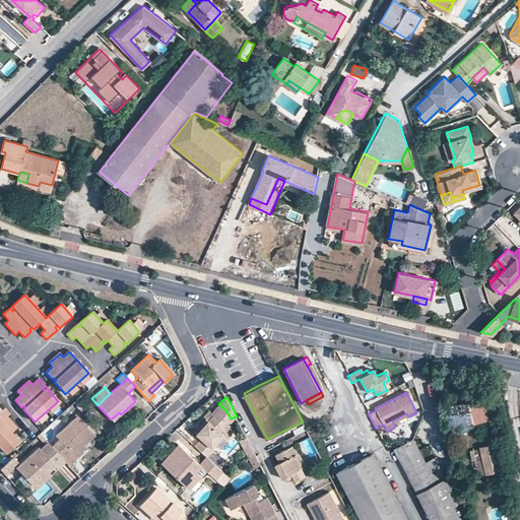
[(445,407),(450,427),(488,417),(482,398),(445,407)]
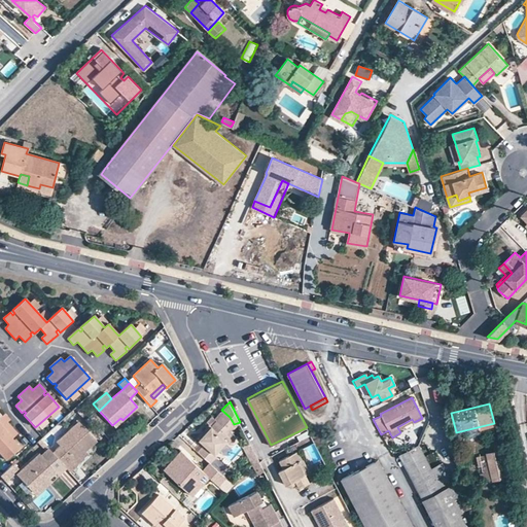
[(230,429),(234,424),(230,417),(221,410),(221,409),(215,416),(217,417),(212,423),(210,421),(204,428),(205,430),(200,436),(208,444),(200,452),(210,460),(218,452),(215,450),(227,437),(224,434),(230,429)]
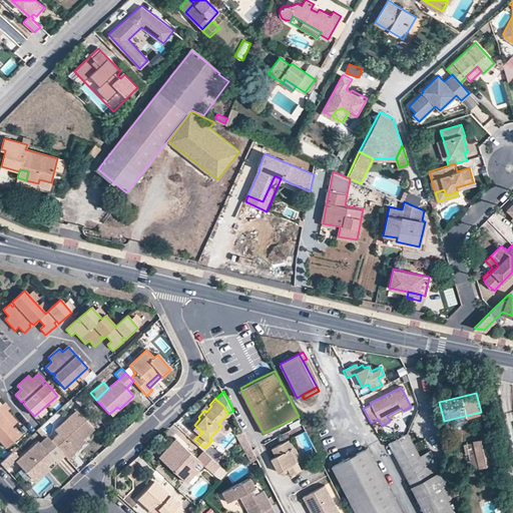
[(0,443),(4,448),(18,435),(13,429),(10,432),(9,430),(11,428),(17,423),(8,414),(5,416),(4,415),(7,412),(9,409),(4,404),(2,406),(0,404),(0,443)]
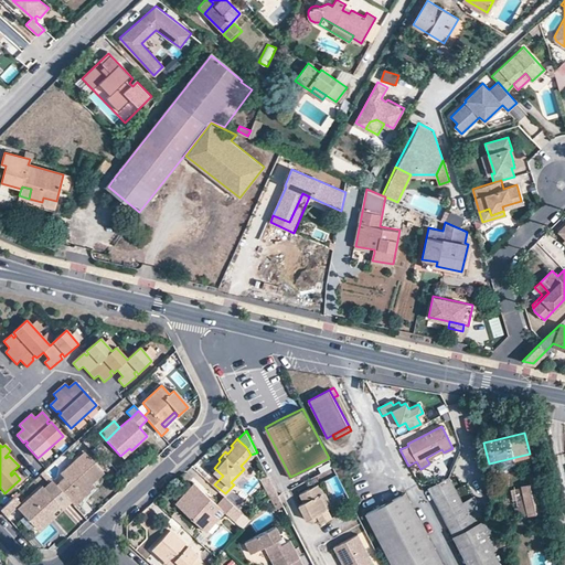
[(131,450),(129,448),(120,456),(123,458),(131,450)]
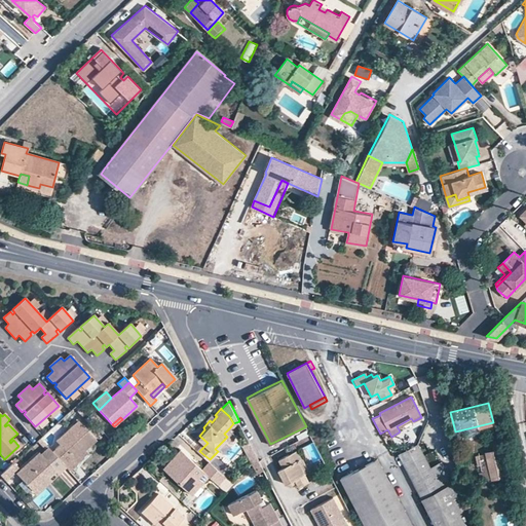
[(66,466),(68,470),(75,463),(72,460),(83,450),(84,451),(96,442),(77,422),(55,442),(59,446),(51,452),(66,466)]
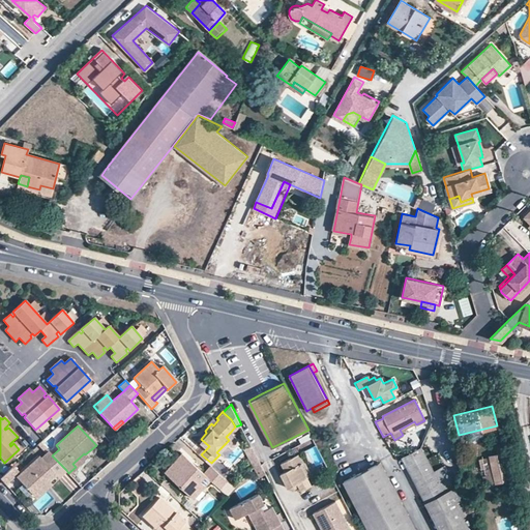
[(236,437),(231,432),(226,437),(229,440),(231,442),(236,437)]
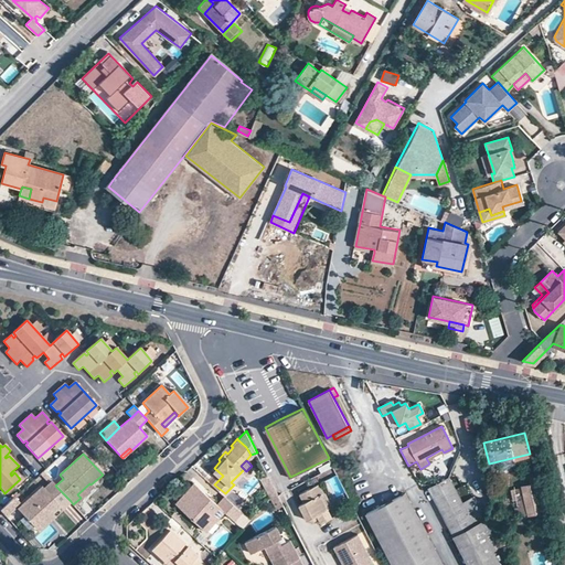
[(260,479),(270,498),(277,491),(268,475),(260,479)]
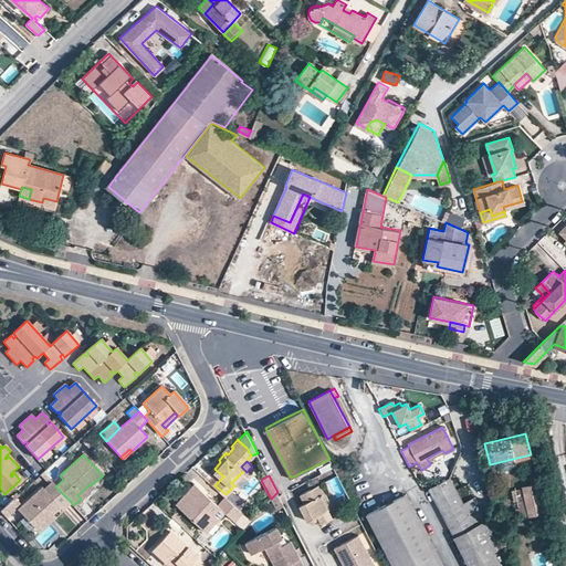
[(462,504),(448,478),(430,488),(454,536),(484,520),(473,499),(462,504)]
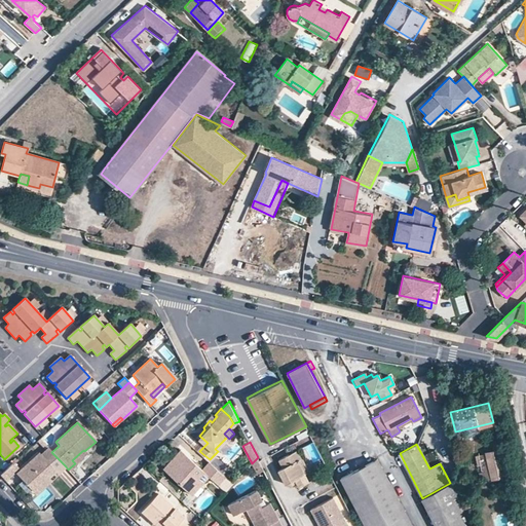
[(16,475),(32,491),(46,478),(48,479),(55,473),(58,475),(66,466),(51,452),(48,448),(40,455),(39,454),(16,475)]
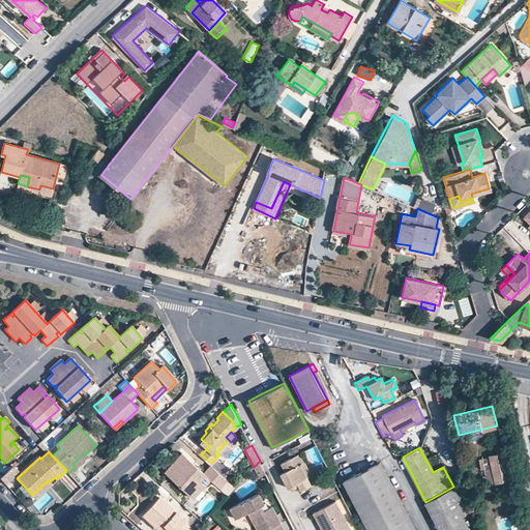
[(502,452),(508,477),(514,476),(508,451),(502,452)]
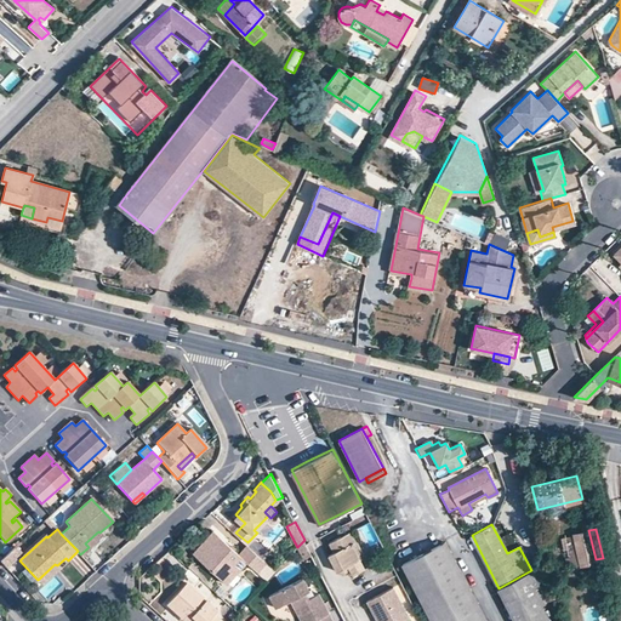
[(257,570),(267,560),(248,542),(239,552),(214,530),(193,552),(227,582),(248,562),(257,570)]
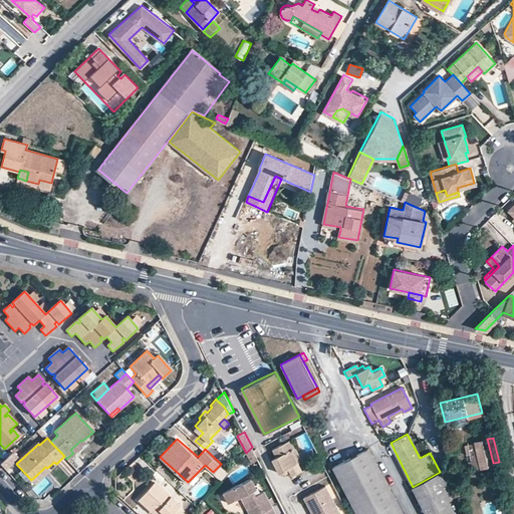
[(271,459),(278,472),(283,470),(287,468),(289,471),(291,476),(302,470),(298,462),(291,449),(294,447),(290,439),(272,450),(275,457),(271,459)]
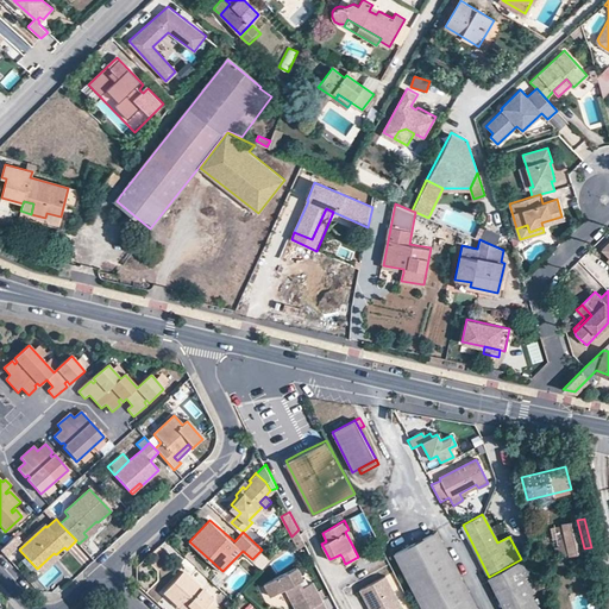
[(562,525),(569,553),(584,548),(577,520),(562,525)]
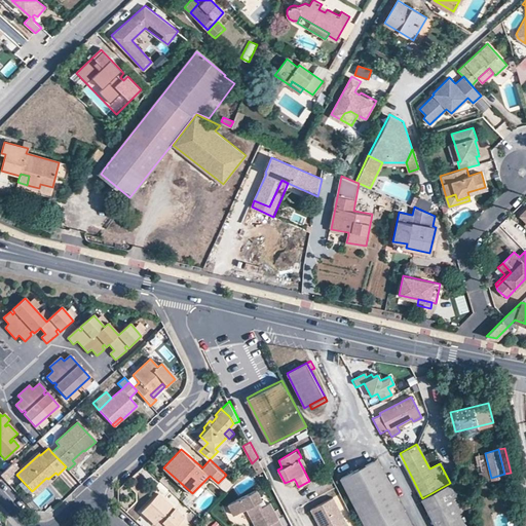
[(84,451),(83,450),(72,460),(75,463),(86,453),(84,451)]
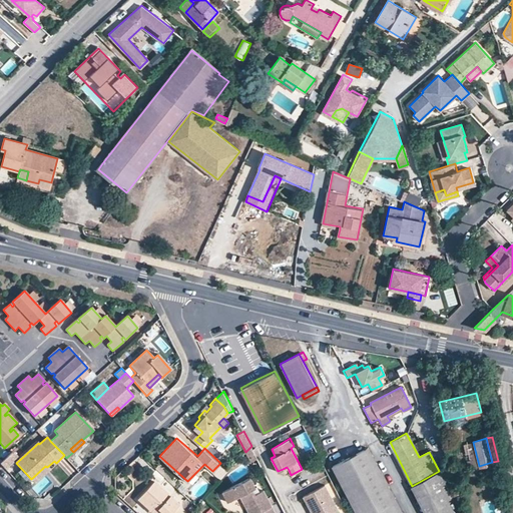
[(462,444),(468,468),(479,466),(473,442),(462,444)]
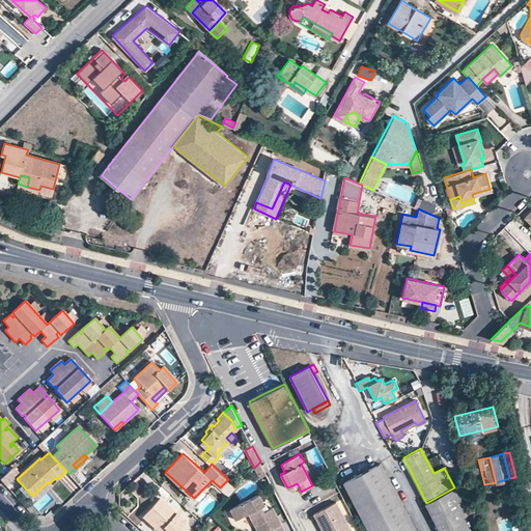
[(301,464),(308,477),(311,475),(304,462),(301,464)]
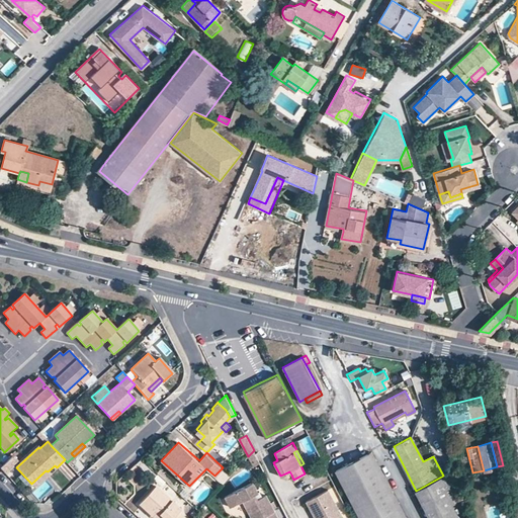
[(261,464),(255,452),(249,459),(254,468),(261,464)]
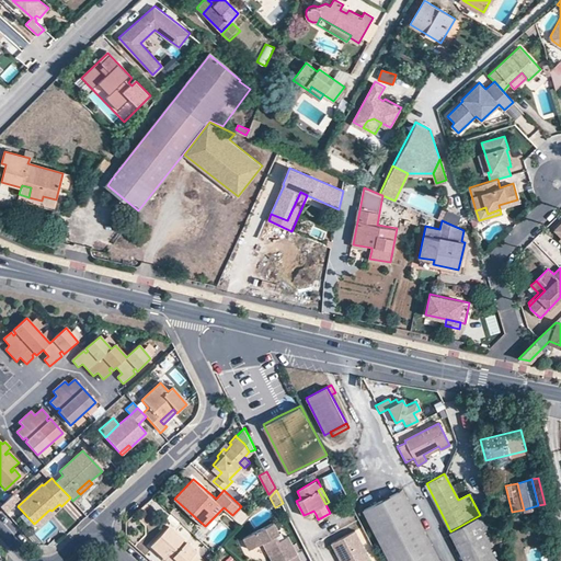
[(363,510),(389,560),(409,560),(432,549),(401,490),(363,510)]
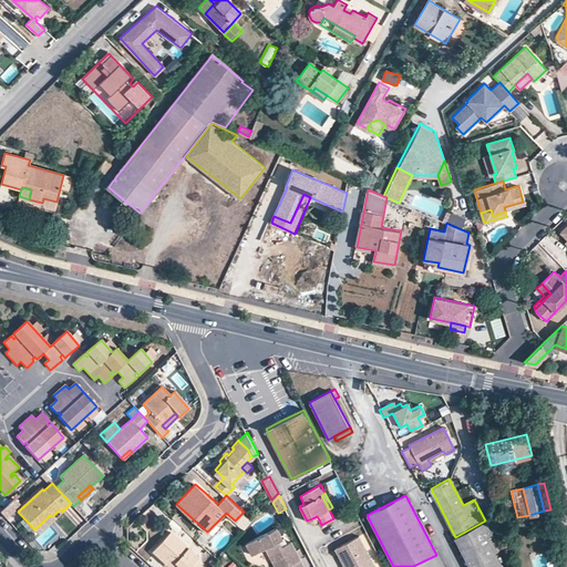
[(21,507),(16,501),(0,514),(7,521),(21,507)]
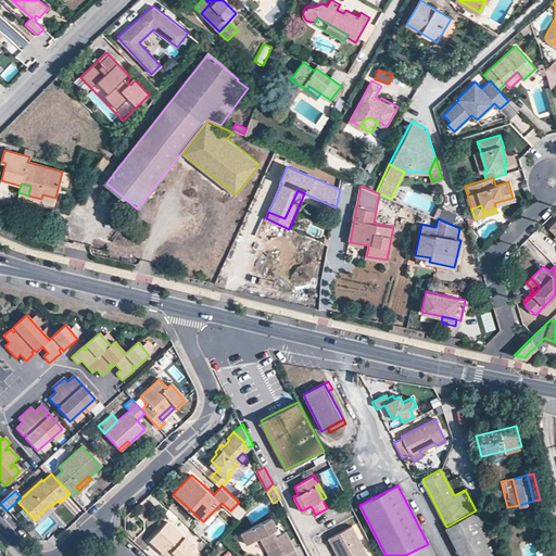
[(239,502),(230,510),(239,519),(248,509),(239,502)]
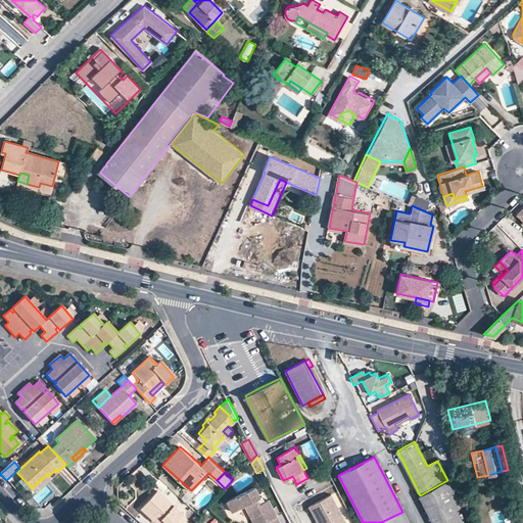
[(48,476),(46,475),(32,488),(35,492),(50,479),(48,476)]
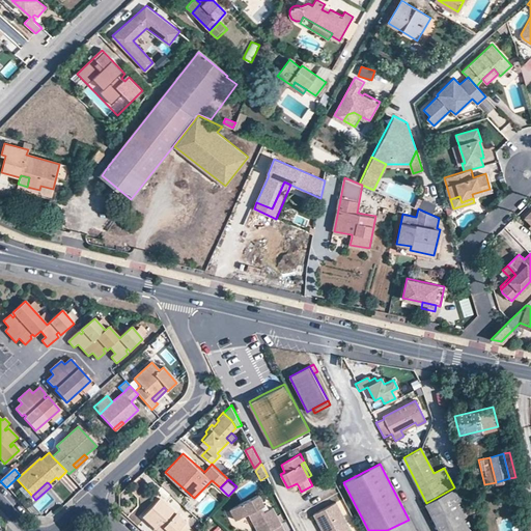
[(462,500),(454,487),(426,503),(440,530),(468,530),(462,516),(466,514),(462,500)]
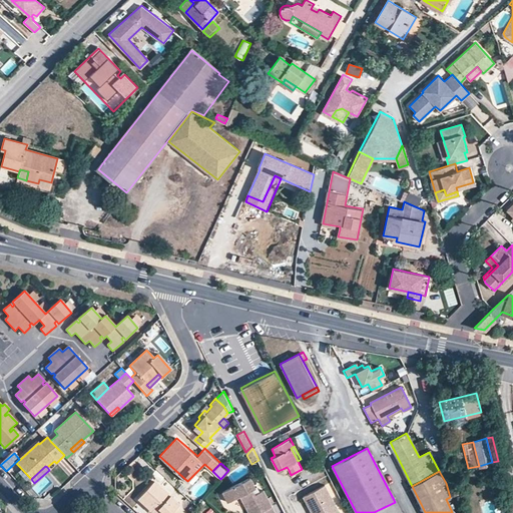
[(252,477),(224,491),(229,502),(241,496),(244,494),(250,506),(248,508),(250,512),(275,512),(277,512),(265,489),(262,490),(257,493),(253,488),(258,486),(252,477)]
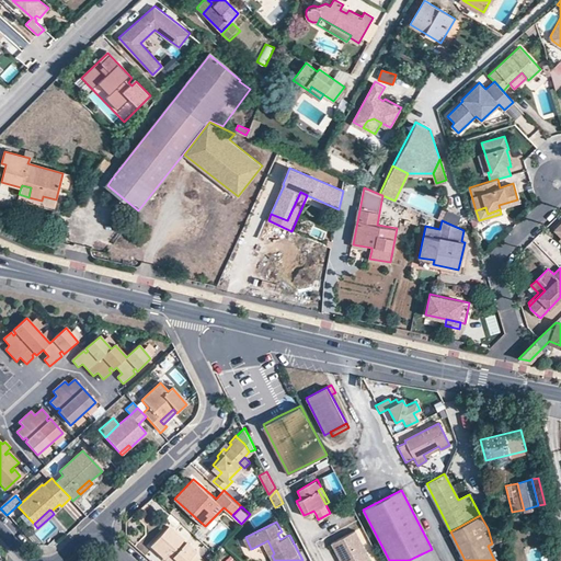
[(199,560),(193,554),(195,552),(169,528),(151,547),(165,560),(169,560),(172,559),(174,560),(199,560)]
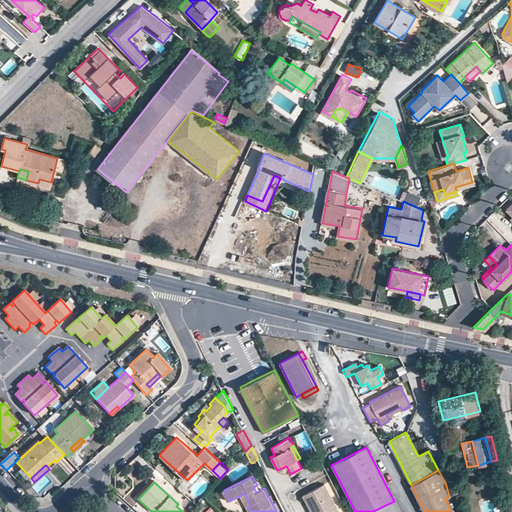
[(338,511),(324,483),(302,495),(311,511),(338,511)]
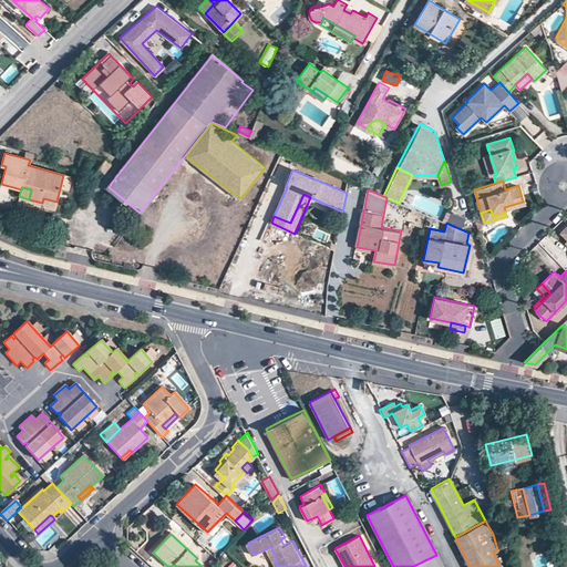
[(267,548),(275,562),(277,559),(270,546),(267,548)]
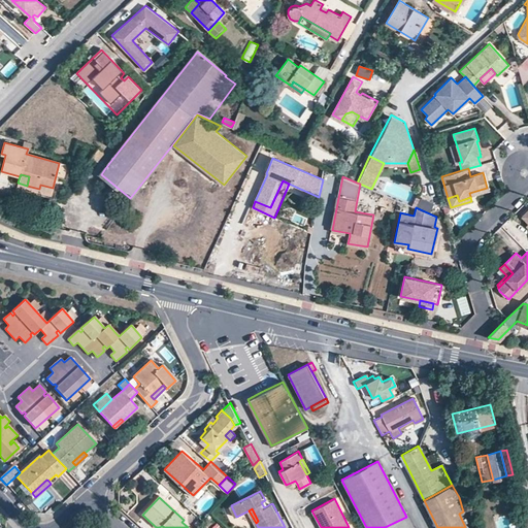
[(411,527),(406,517),(385,527),(411,527)]
